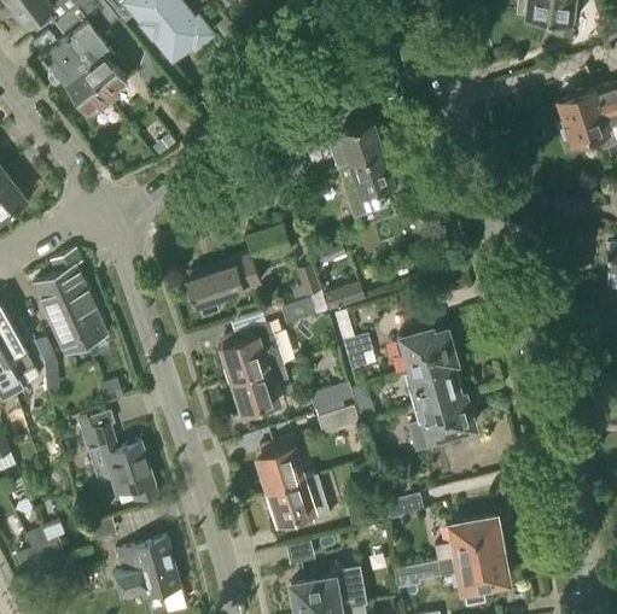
[(54,23),(85,0),(11,0),(7,3),(31,35),(48,22),(51,25),(54,23)]
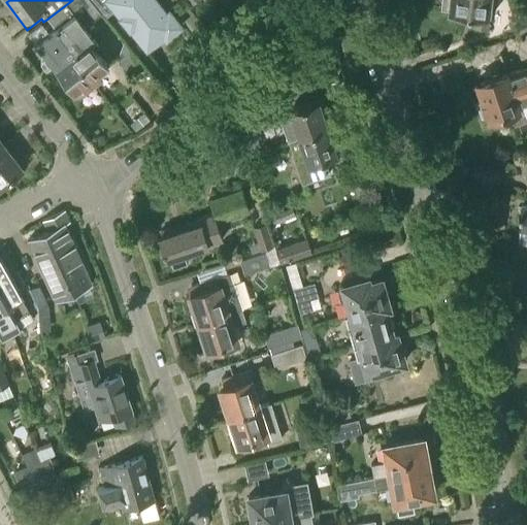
[(89,0),(72,0),(46,20),(56,31),(77,59),(75,61),(94,86),(103,78),(100,74),(107,68),(91,46),(95,43),(80,24),(98,10),(89,0)]
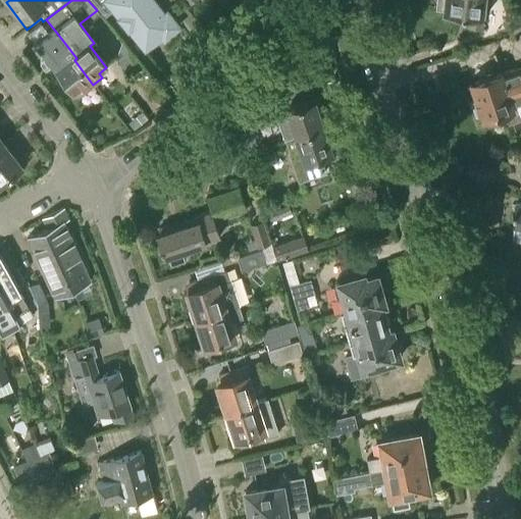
[(88,0),(97,10),(104,19),(113,12),(120,20),(119,21),(121,23),(122,23),(127,29),(126,30),(128,33),(129,32),(146,51),(163,37),(165,40),(178,29),(167,14),(165,16),(151,0),(88,0)]
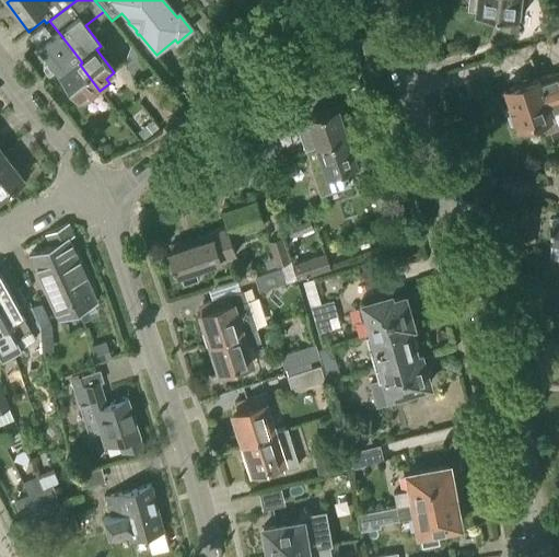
[(521,0),(477,0),(475,18),(503,21),(502,31),(517,33),(521,0)]
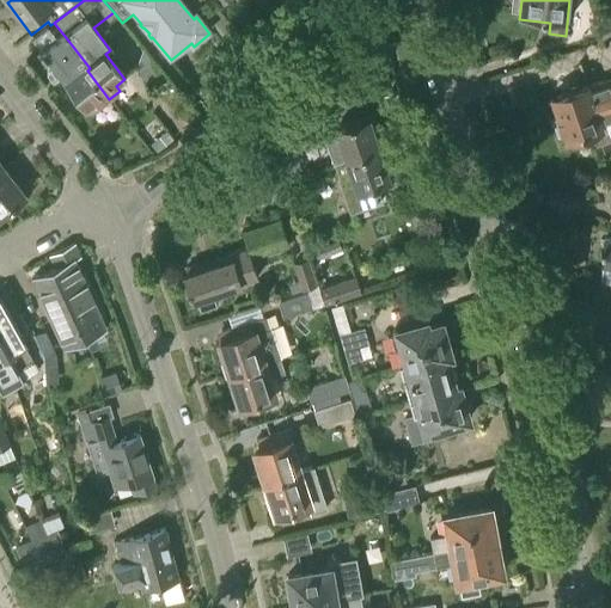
[(610,20),(596,28),(602,43),(610,40),(610,20)]
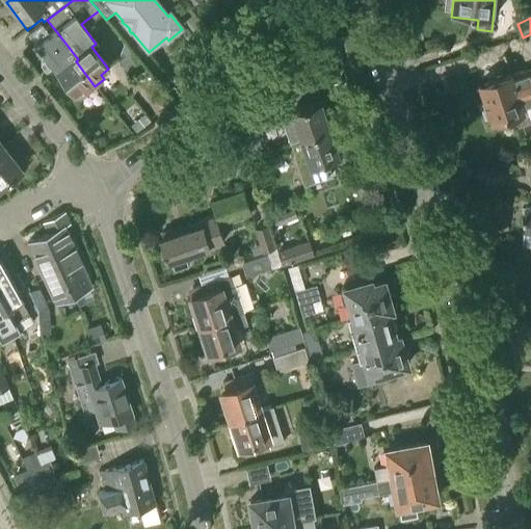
[(56,31),(49,36),(41,26),(29,35),(75,95),(83,88),(86,93),(95,86),(76,61),(78,59),(56,31)]
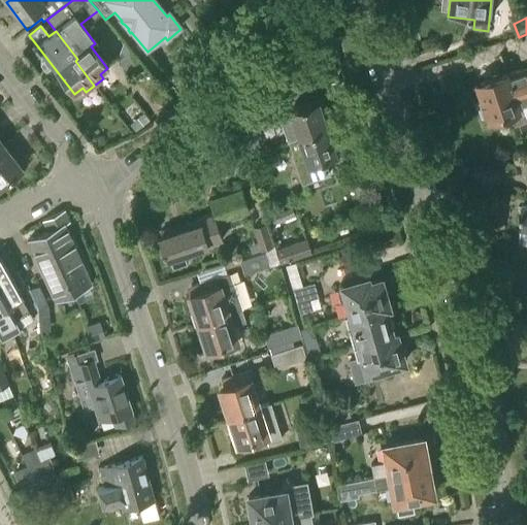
[(487,120),(488,123),(520,112),(520,110),(526,107),(526,70),(475,88),(481,102),(476,104),(483,122),(487,120)]
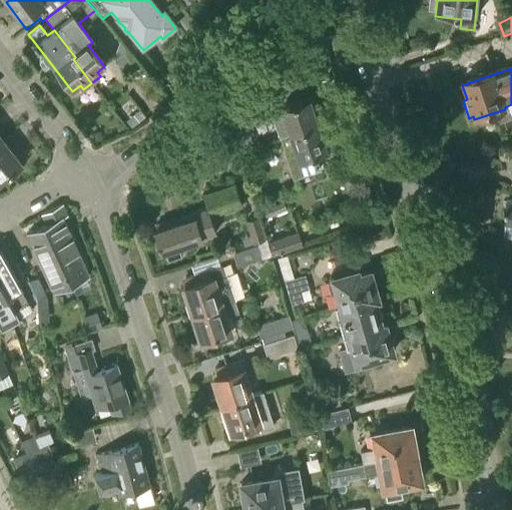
[(290,136),(319,126),(310,100),(281,110),(290,136)]
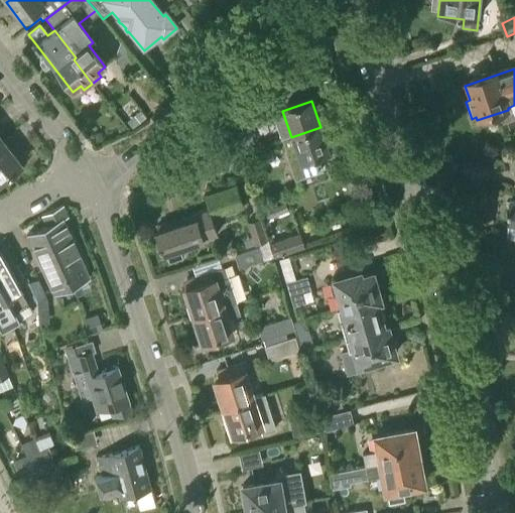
[(140,114),(133,119),(139,126),(146,120),(140,114)]
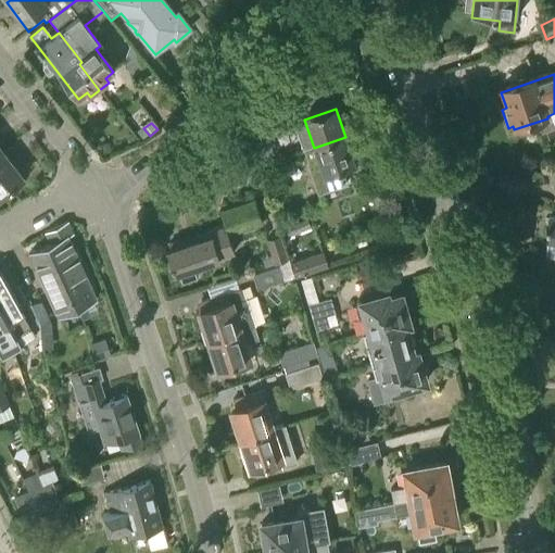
[(345,137),(314,148),(304,151),(308,164),(319,161),(330,192),(348,186),(342,172),(355,166),(345,137)]
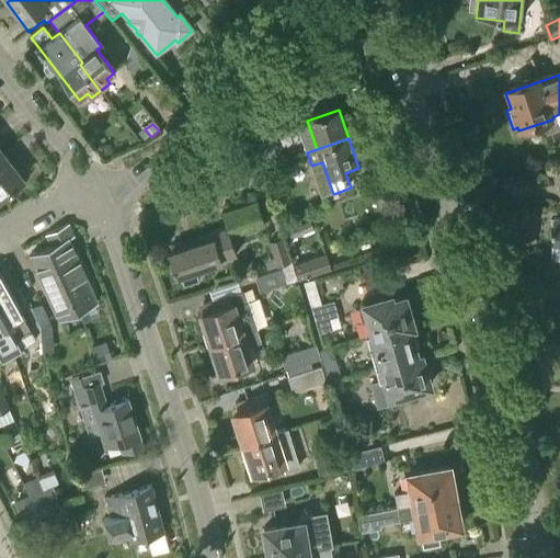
[(4,156),(0,158),(0,200),(13,190),(14,192),(25,183),(4,156)]
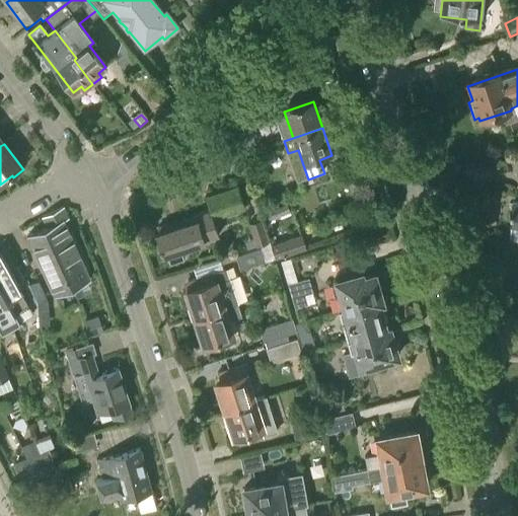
[(211,212),(187,220),(188,224),(169,230),(168,226),(158,230),(159,234),(156,235),(164,258),(167,256),(170,266),(185,261),(181,251),(220,238),(214,221),(245,211),(237,189),(206,199),(211,212)]
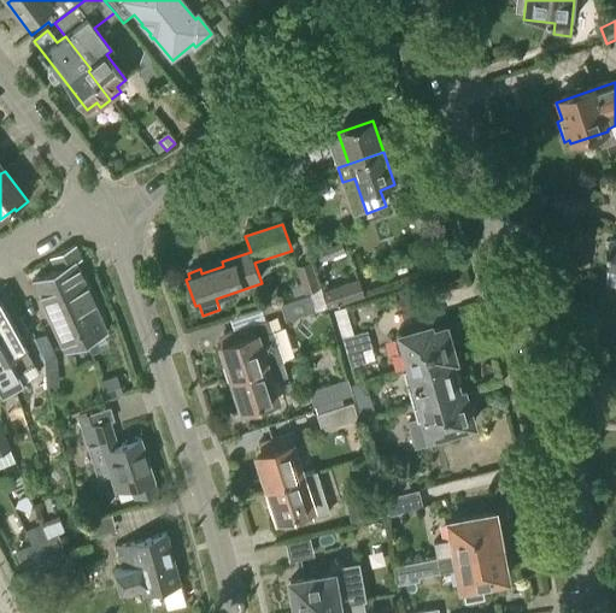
[(321,263),(345,254),(341,243),(317,253),(321,263)]
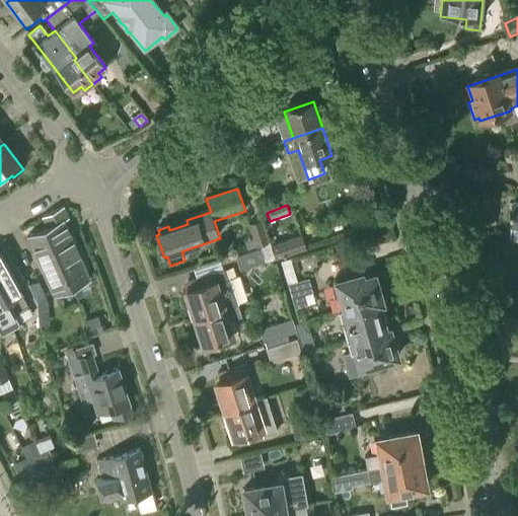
[(90,280),(64,222),(69,220),(64,209),(43,218),(48,229),(45,230),(55,251),(56,251),(73,287),(90,280)]
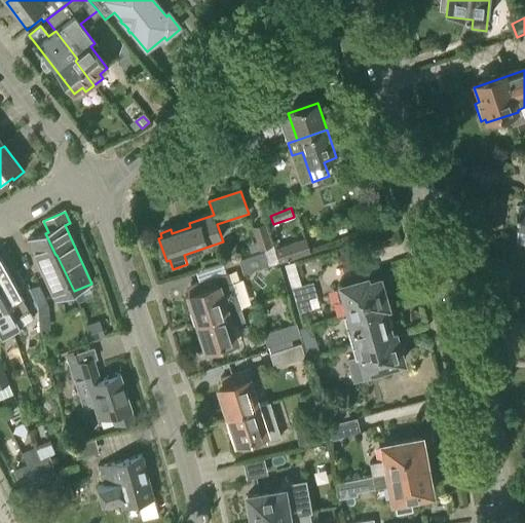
[(488,216),(487,230),(502,231),(503,217),(488,216)]
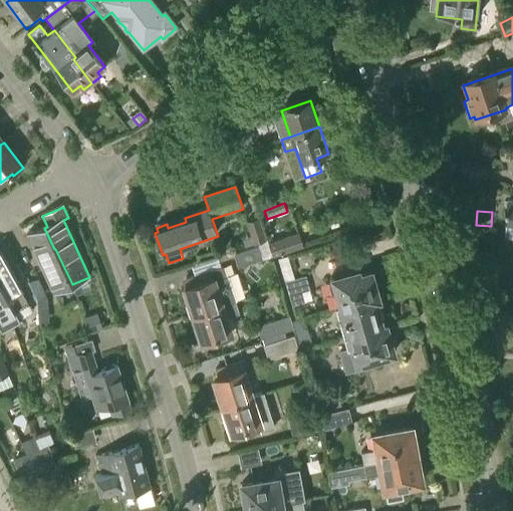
[(258,245),(267,242),(260,220),(246,224),(254,246),(258,245)]
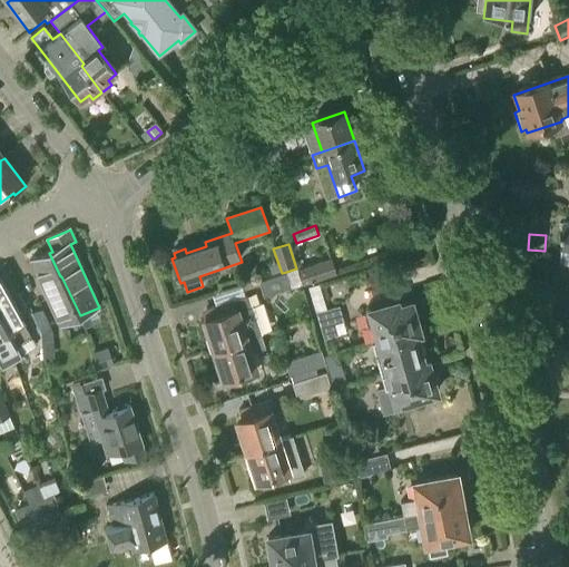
[(60,276),(49,253),(30,262),(59,325),(80,315),(61,276),(60,276)]
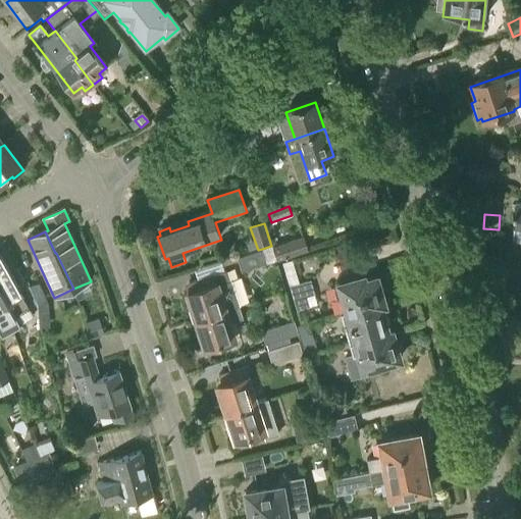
[(278,247),(272,248),(277,263),(309,253),(304,238),(300,239),(297,231),(276,239),(278,247)]
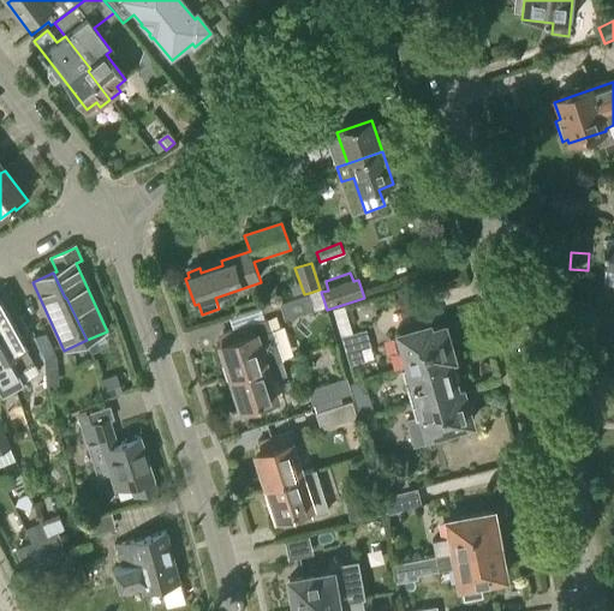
[(320,289),(309,293),(310,297),(280,307),(285,323),(327,310),(321,292),(321,289),(320,289)]
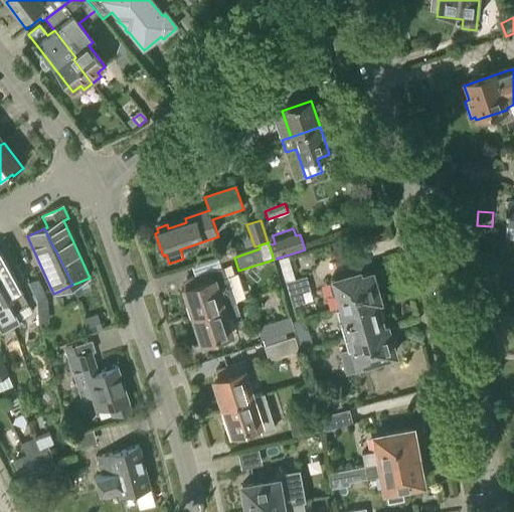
[(0,287),(20,323),(34,315),(29,305),(22,293),(22,294),(0,252),(0,287)]
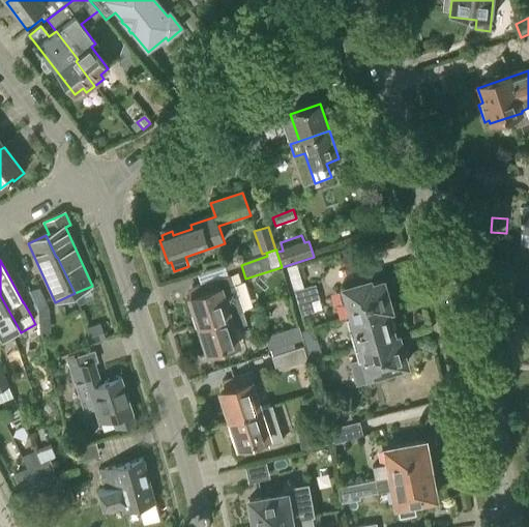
[(200,327),(243,313),(232,277),(229,279),(227,273),(225,267),(197,275),(201,287),(193,290),(196,298),(190,299),(200,327)]
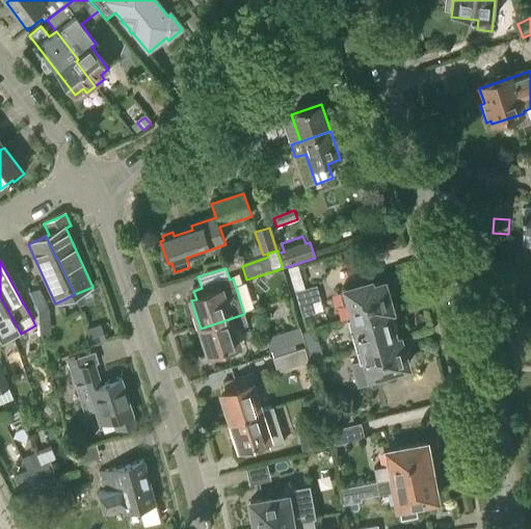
[(354,323),(389,314),(392,312),(391,308),(394,305),(391,296),(388,295),(383,284),(372,287),(371,284),(345,291),(346,293),(339,295),(343,308),(349,306),(354,323)]
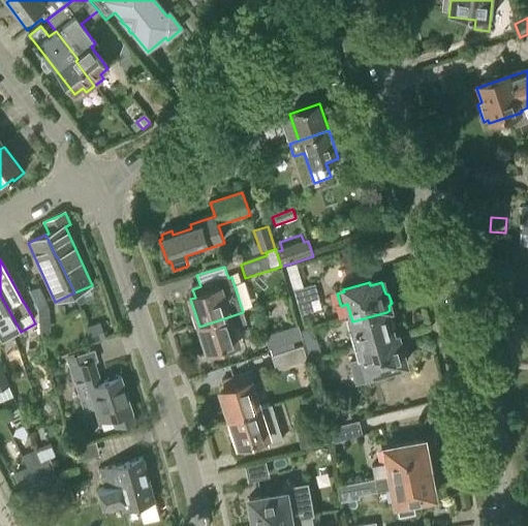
[(315,286),(294,292),(293,292),(301,317),(314,314),(311,303),(319,301),(315,286)]
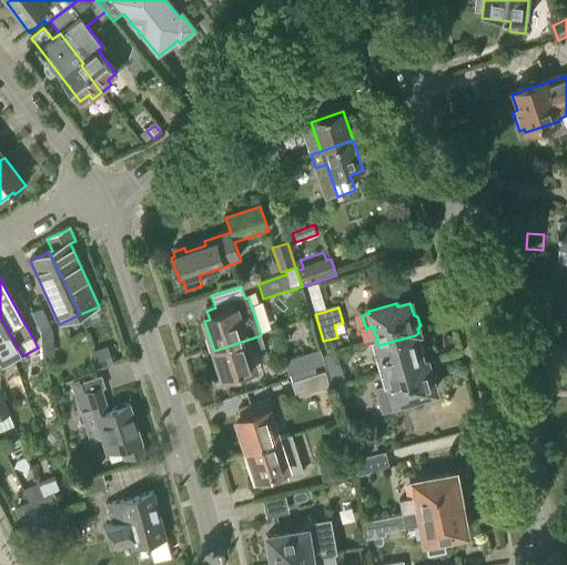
[(40,334),(51,330),(42,310),(32,314),(40,334)]
